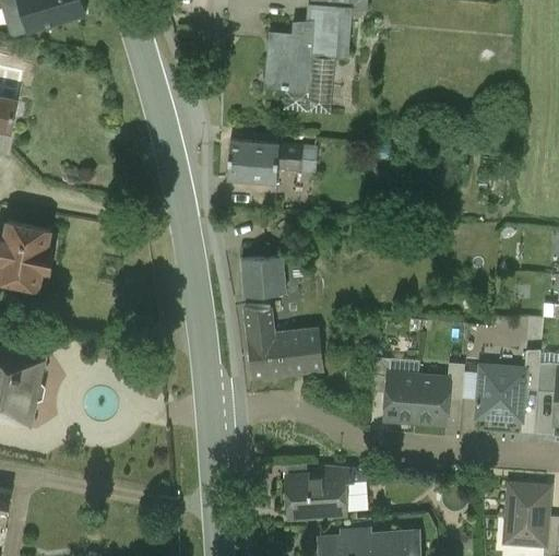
[(82,0),(13,0),(8,2),(6,6),(13,31),(18,33),(27,30),(28,32),(86,14),(82,0)]
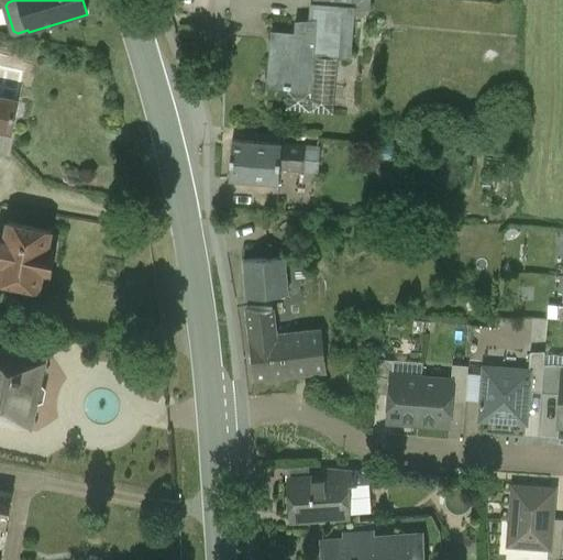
[(371,0),(313,0),(315,3),(354,7),(353,15),(370,17),(371,0)]
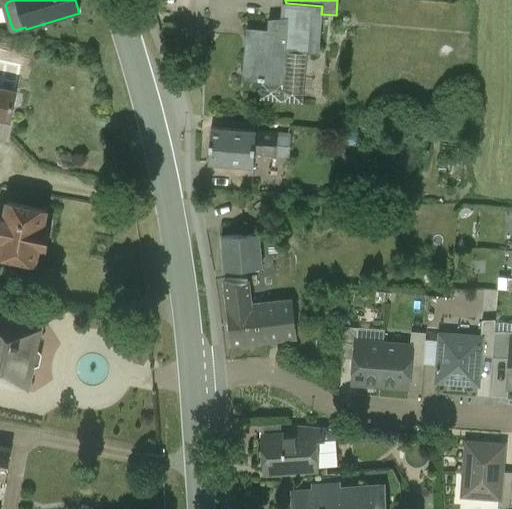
[(286,3),(284,3),(283,18),(288,17),(287,33),(285,50),(318,53),(321,14),(322,6),(286,3)]
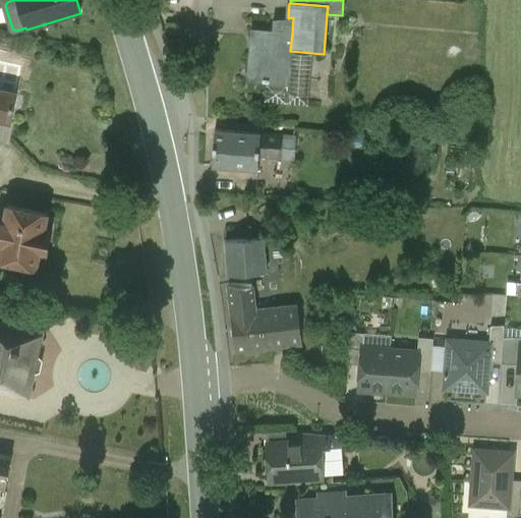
[(288,18),(274,19),(273,33),(292,34),(293,17),(288,18)]
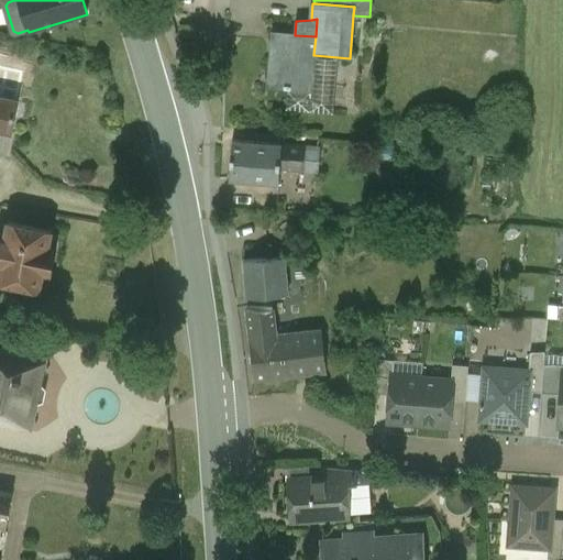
[(295,35),(273,33),(268,88),(311,91),(313,55),(316,36),(295,35)]
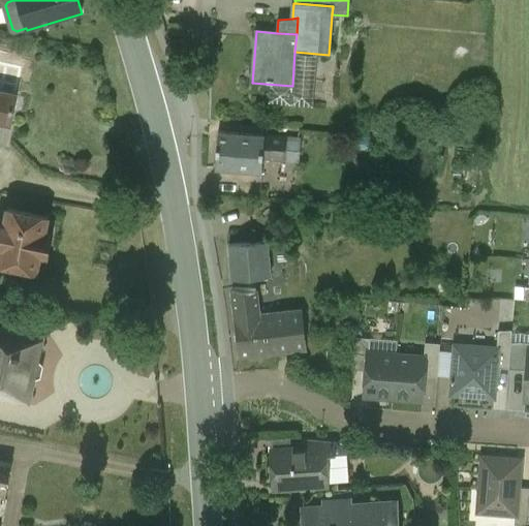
[(17,94),(0,91),(0,122),(10,125),(17,94)]
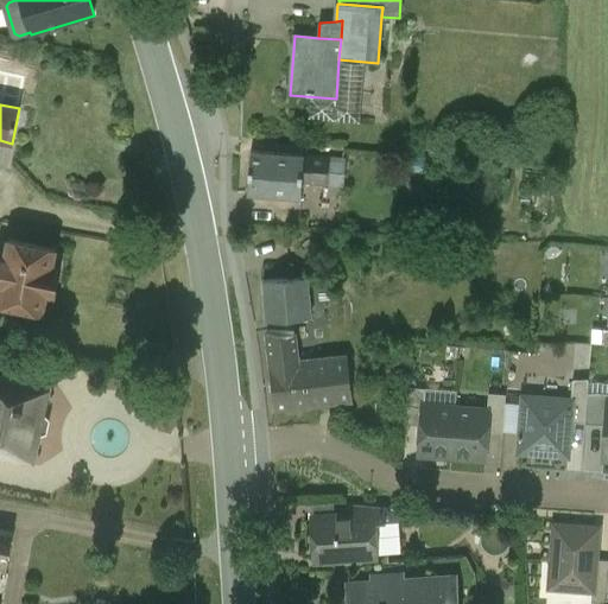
[(280,153),(251,151),(247,192),(277,195),(280,153)]
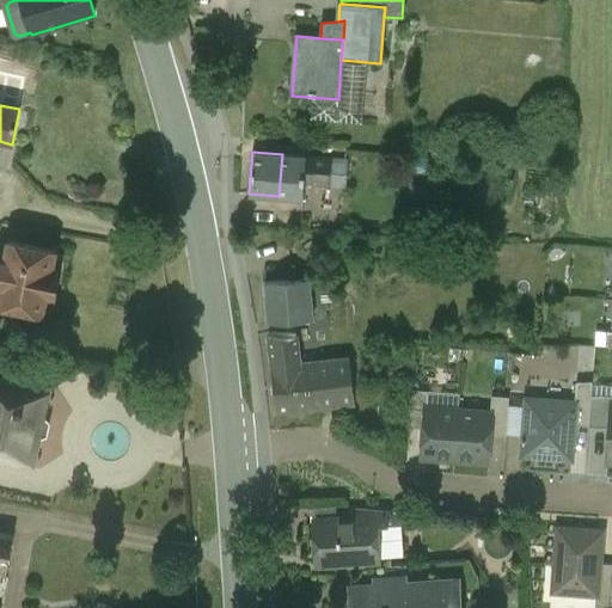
[(307,157),(282,154),(279,196),(303,198),(304,186),(306,158),(307,157)]
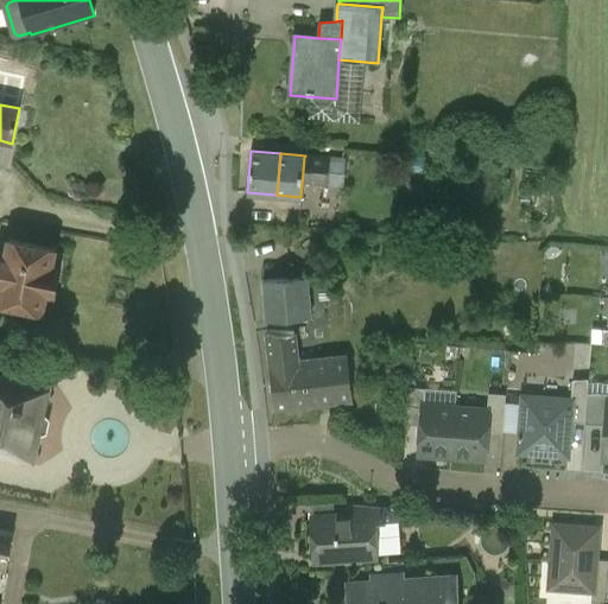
[(329,159),(304,157),(302,185),(327,188),(329,159)]
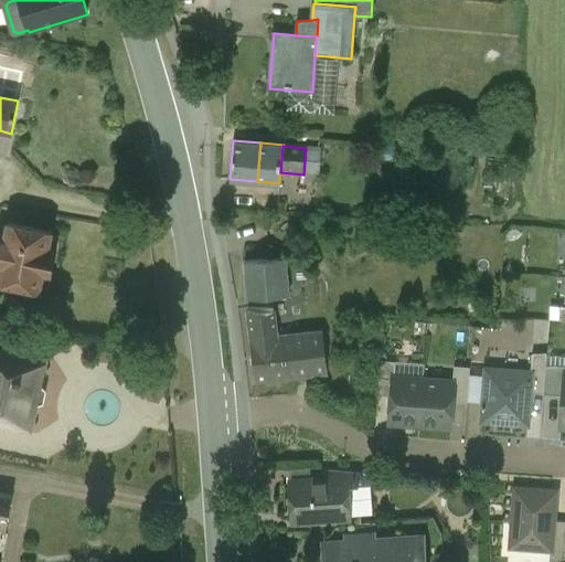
[(404,161),(377,165),(380,182),(406,180),(404,161)]
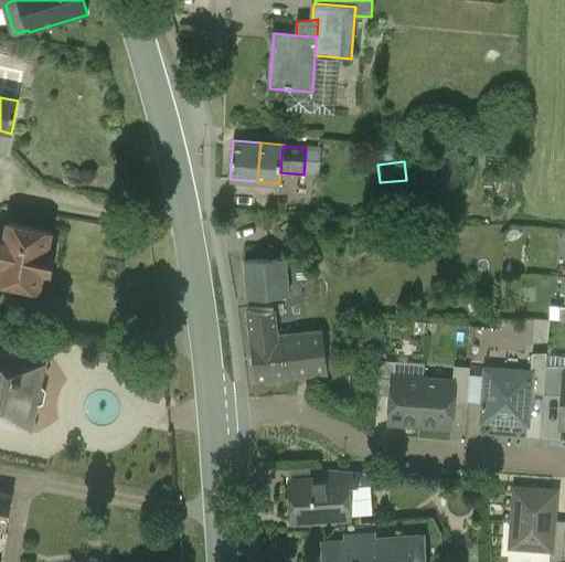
[(66,234),(8,221),(4,240),(0,237),(0,281),(53,293),(66,234)]
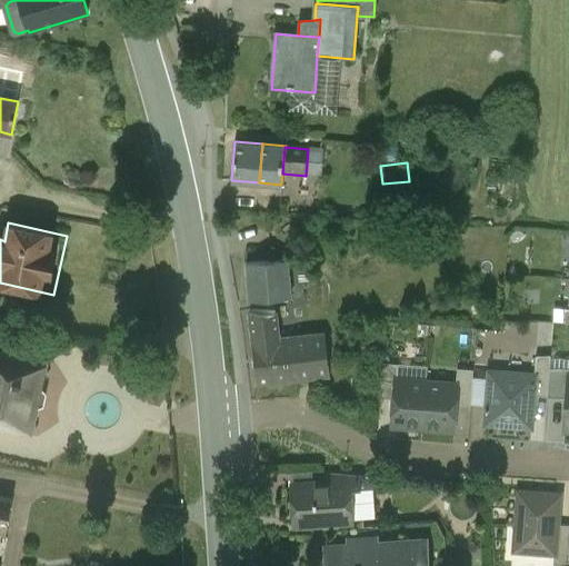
[(288,261),(247,265),(249,300),(290,297),(288,261)]
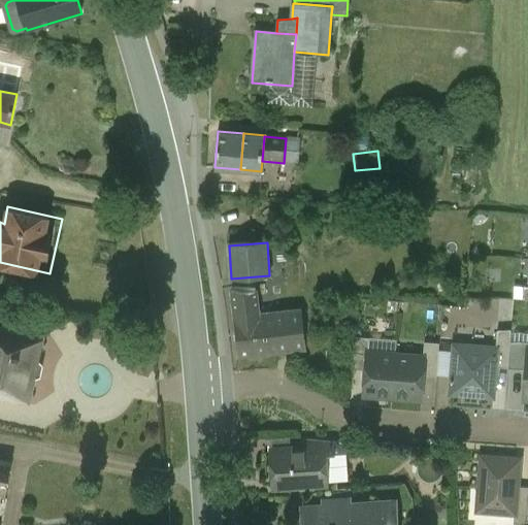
[(269,275),(231,279),(232,287),(256,289),(281,291),(281,285),(270,285),(269,275)]
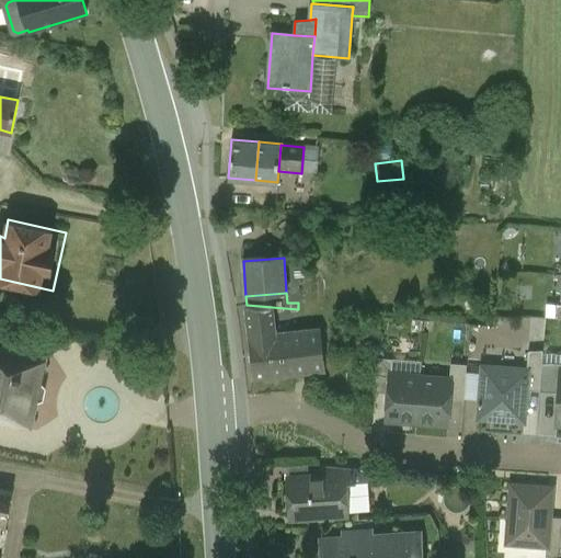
[(272,307),(247,305),(250,336),(275,332),(272,307)]
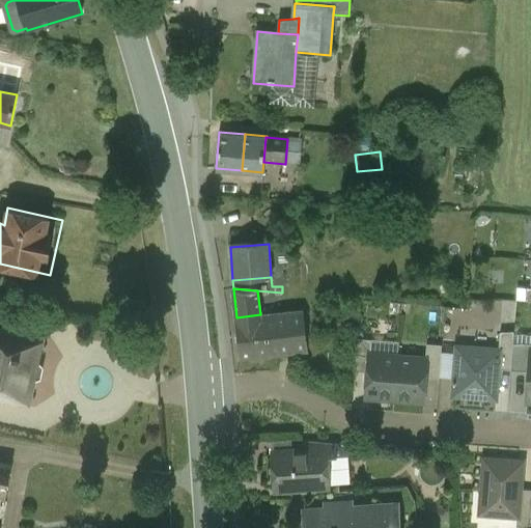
[(282,293),(257,290),(260,314),(276,313),(304,310),(302,295),(282,293)]
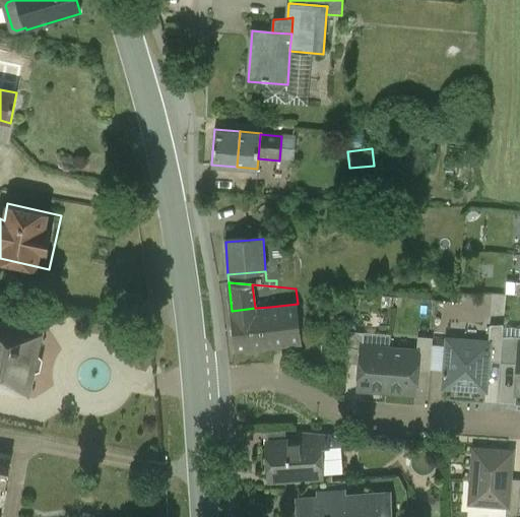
[(298,304),(270,307),(275,346),(303,342),(298,304)]
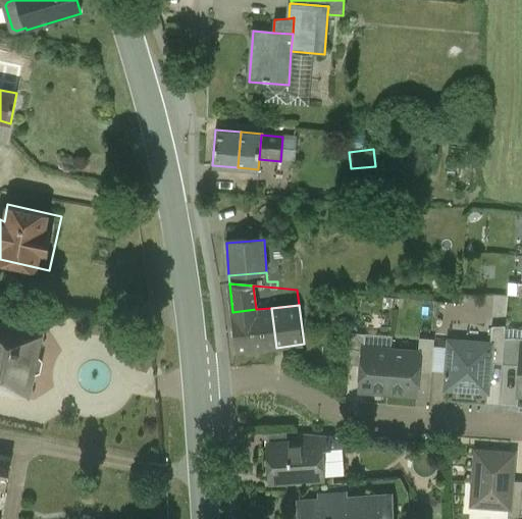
[(256,309),(232,312),(238,352),(276,348),(271,308),(256,309)]
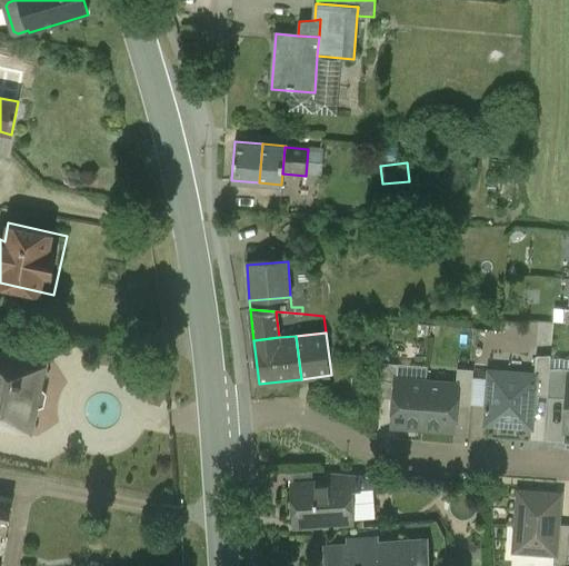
[(45,365),(0,355),(0,423),(30,430),(45,365)]
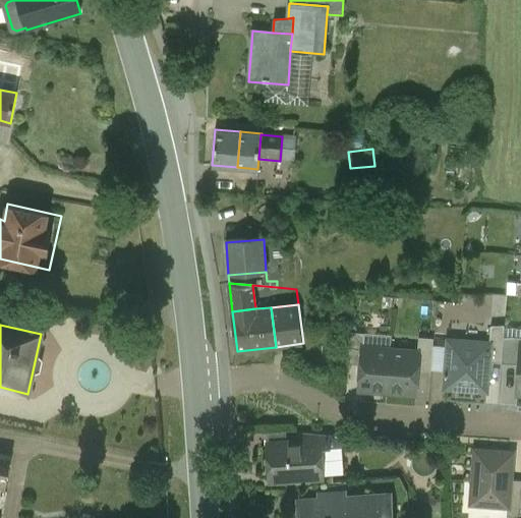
[(504,327),(490,326),(489,343),(490,343),(488,362),(501,363),(503,339),(504,327)]
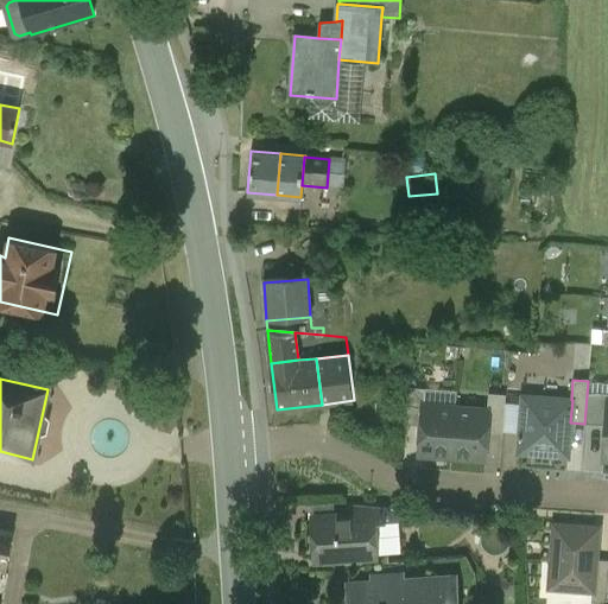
[(425,388),(407,387),(405,425),(420,427),(423,406),(424,406),(425,388)]
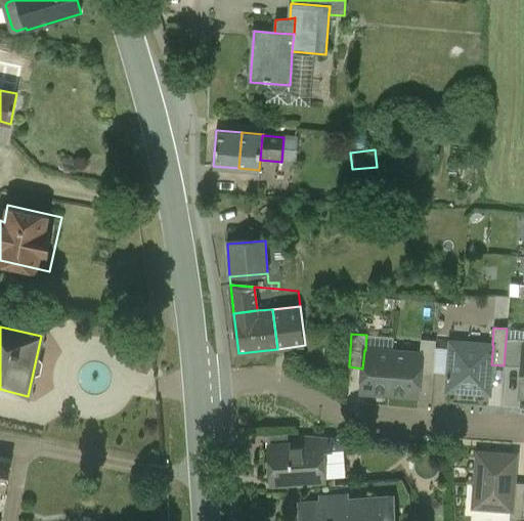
[(436,341),(421,340),(420,354),(421,354),(420,373),(433,374),(436,341)]
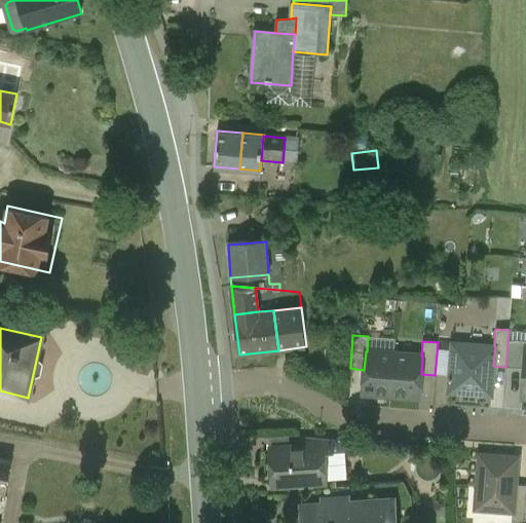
[(525,343),(508,342),(505,367),(524,368),(525,349),(525,343)]
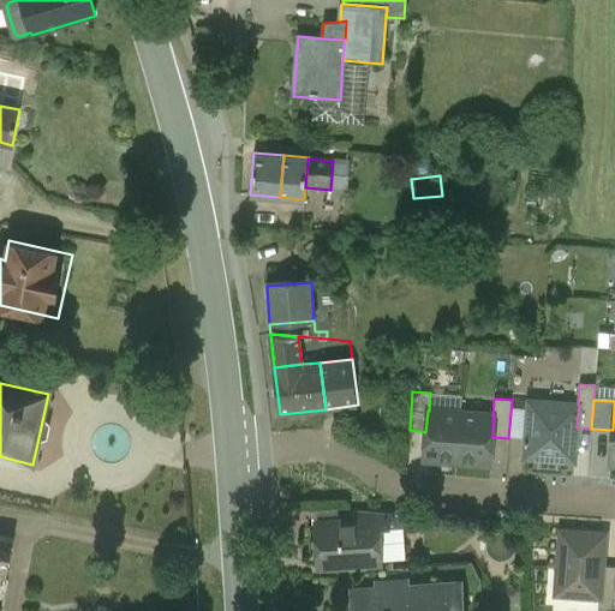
[(578,405),(529,401),(525,441),(525,444),(524,459),(574,462),(577,427),(579,405),(578,405)]
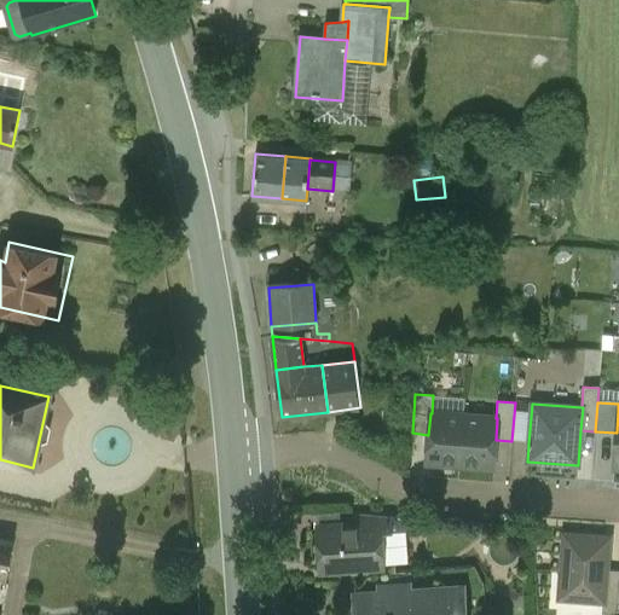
[(432,413),(431,413),(428,435),(426,463),(460,465),(463,416),(432,413)]
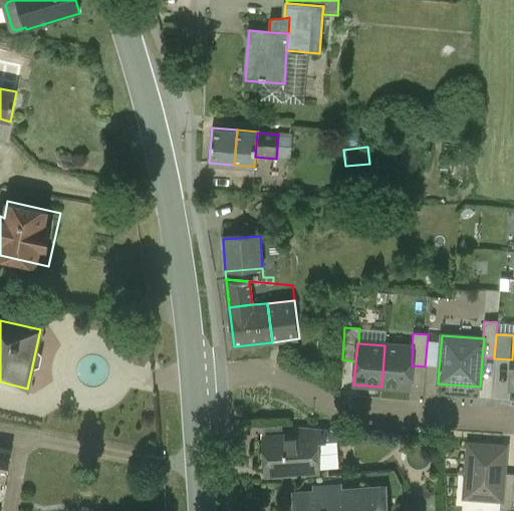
[(412,347),(384,345),(381,387),(410,389),(412,365),(413,347),(412,347)]
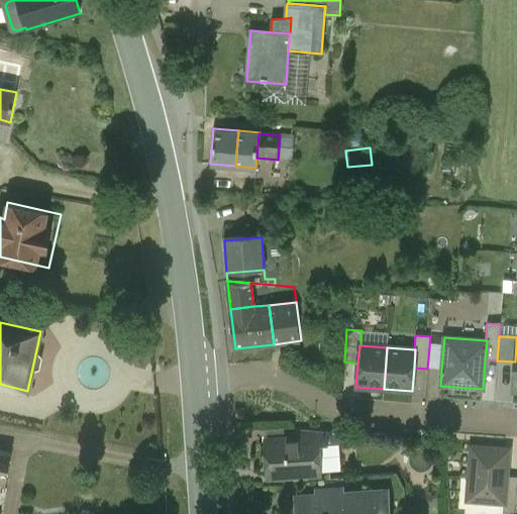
[(327,431),(290,428),(291,440),(318,445),(328,444),(327,431)]
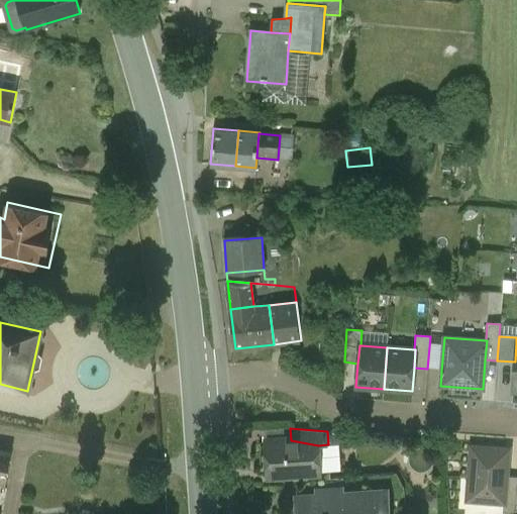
[(318,445),(291,440),(266,442),(267,451),(265,451),(261,455),(261,463),(266,467),(268,467),(268,476),(319,473),(318,445)]
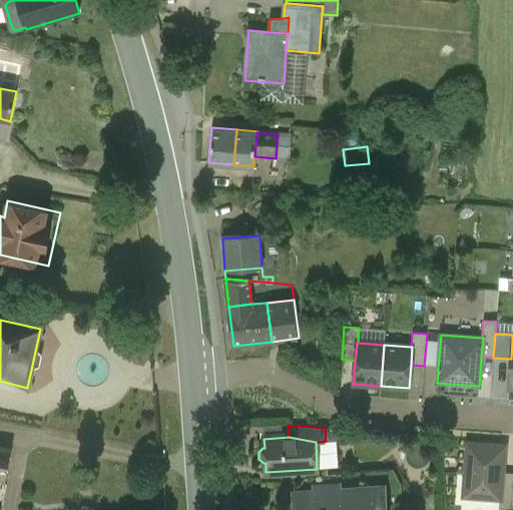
[(505,446),(467,443),(465,477),(473,477),(472,497),(499,499),(501,500),(503,473),(505,446)]
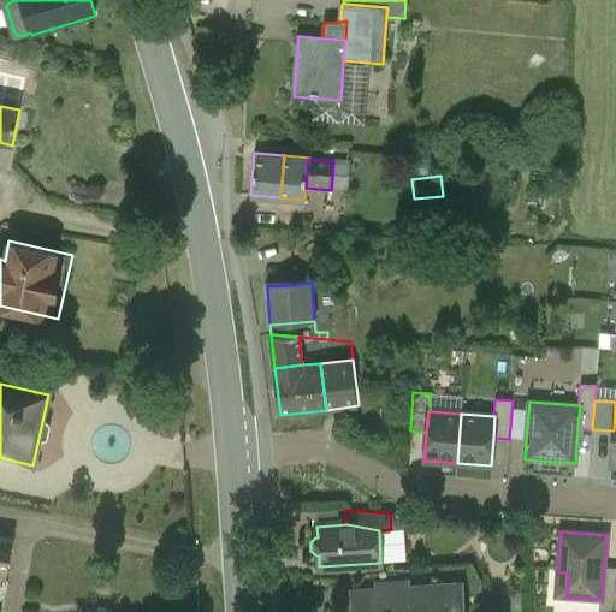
[(15,541),(0,538),(0,570),(9,572),(15,541)]
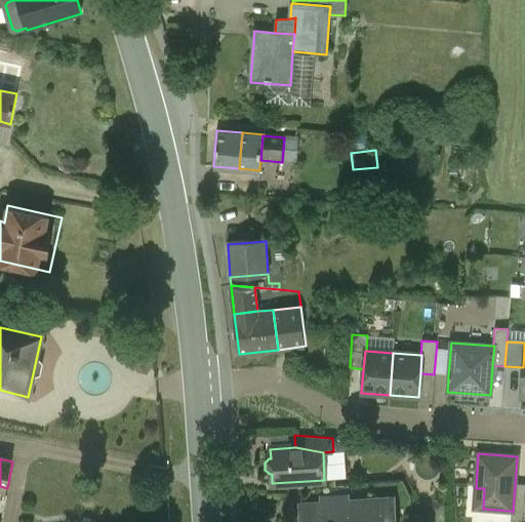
[(524,505),(524,484),(515,484),(513,512),(511,511),(511,521),(524,521),(524,505)]
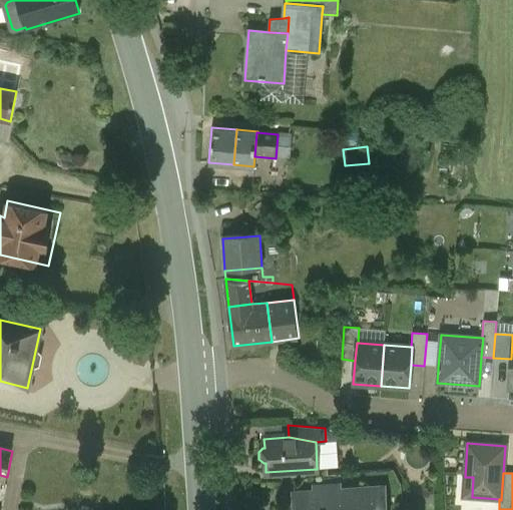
[(385,509),(383,488),(296,494),(297,509),(385,509)]
